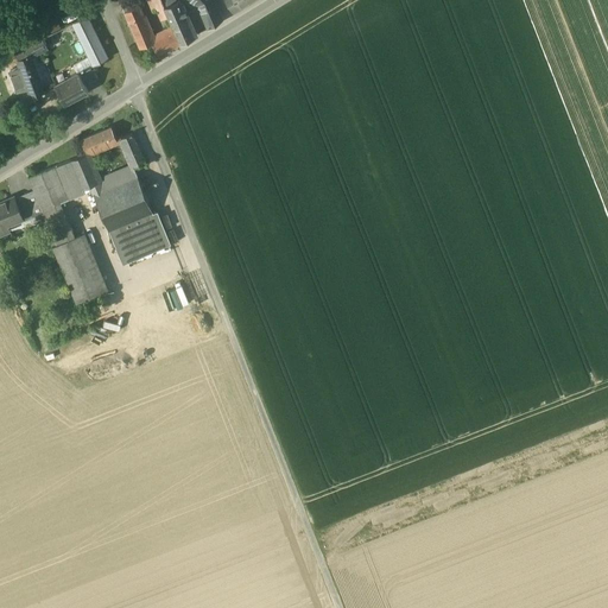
[(147,0),(152,12),(157,10),(164,6),(160,0),(147,0)]
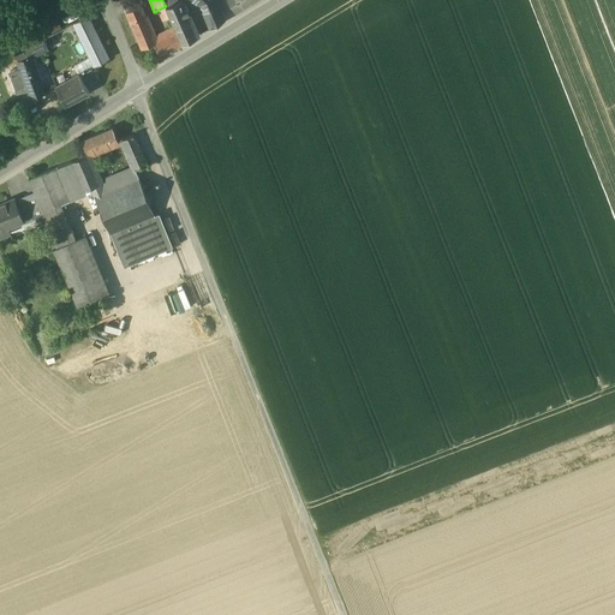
[(224,19),(215,0),(196,0),(201,4),(212,27),(224,19)]
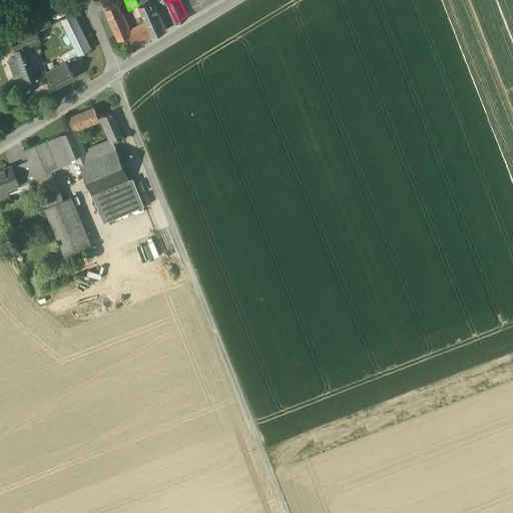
[(189,0),(196,9),(210,0),(189,0)]
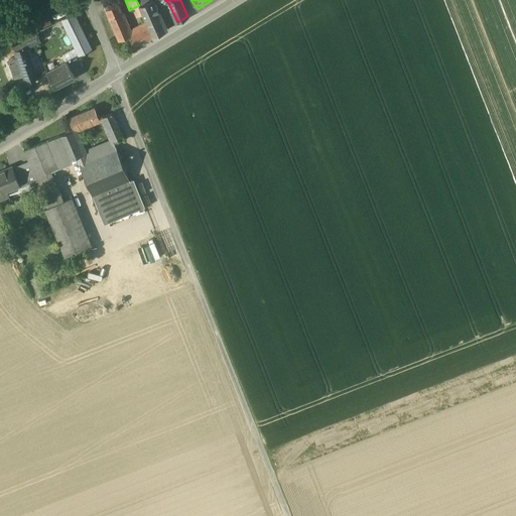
[(152,1),(139,6),(142,13),(144,16),(157,10),(152,1)]
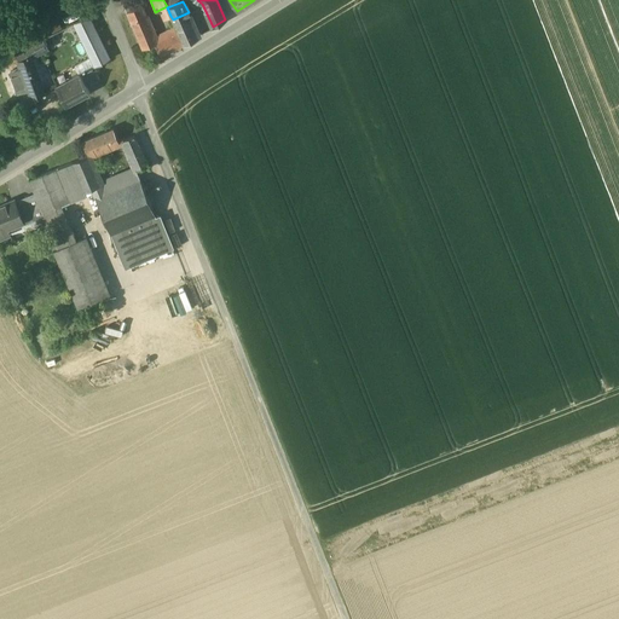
[(149,23),(142,5),(127,12),(134,30),(149,23)]
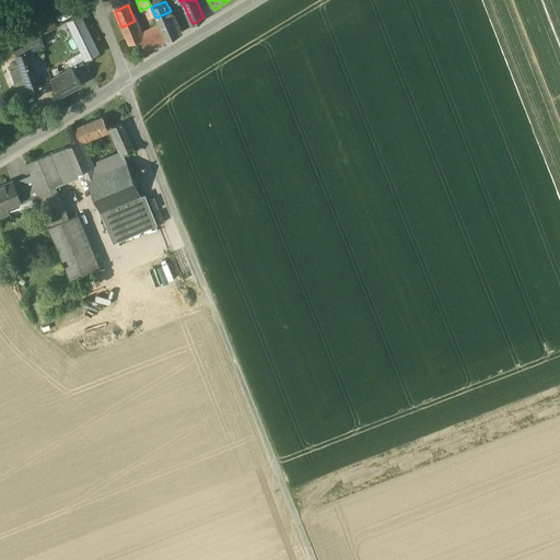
[(151,7),(151,6),(144,9),(149,18),(154,14),(151,7)]
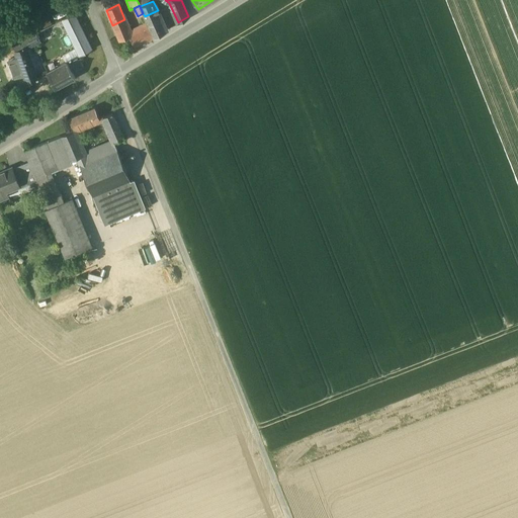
[(158,10),(145,16),(147,22),(154,36),(167,29),(158,10)]
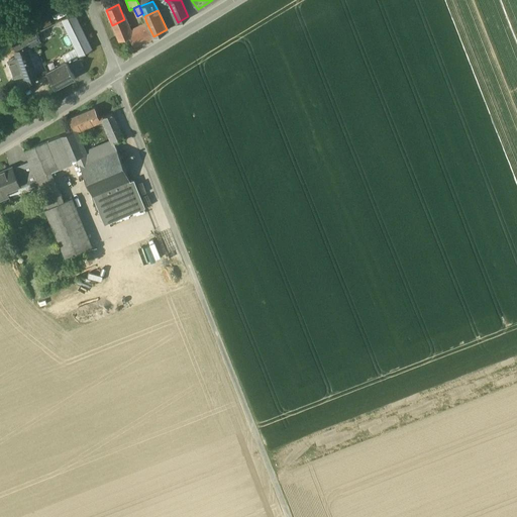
[(73,12),(62,18),(71,36),(82,30),(73,12)]
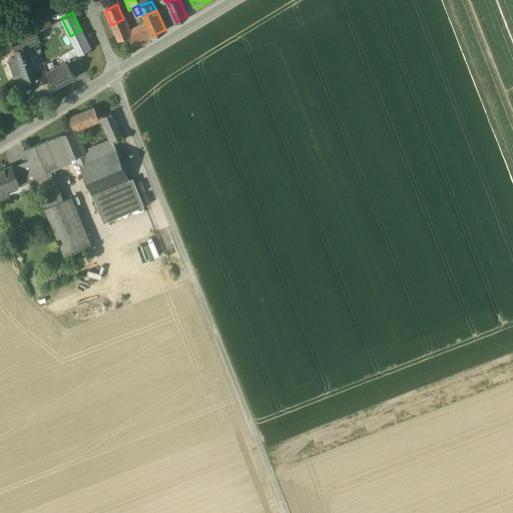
[(40,26),(51,20),(47,13),(36,19),(40,26)]
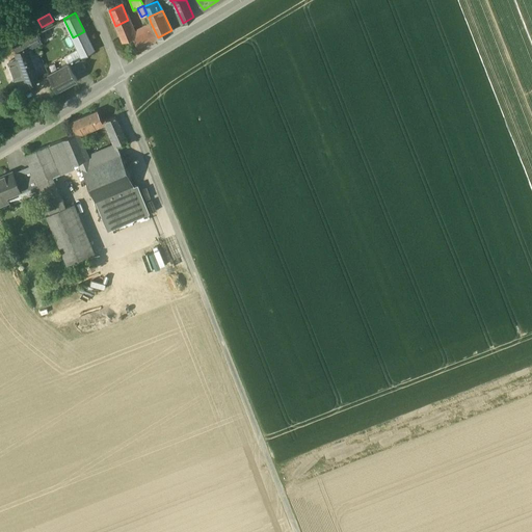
[(128,20),(115,26),(123,42),(133,37),(137,47),(150,42),(143,28),(134,32),(128,20)]
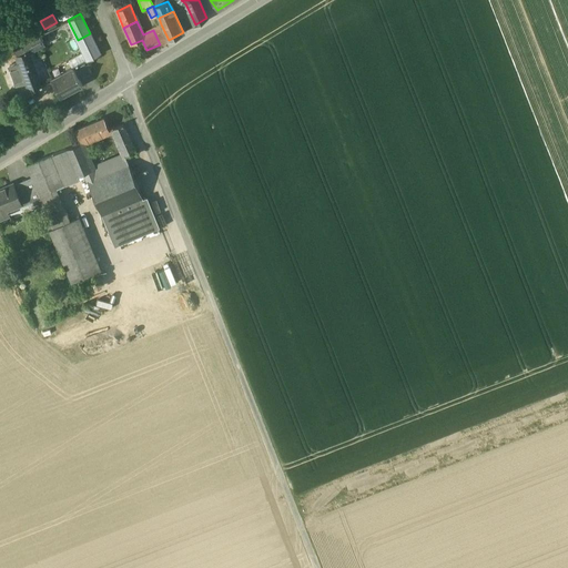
[(161,24),(152,28),(153,30),(160,44),(169,40),(161,24)]
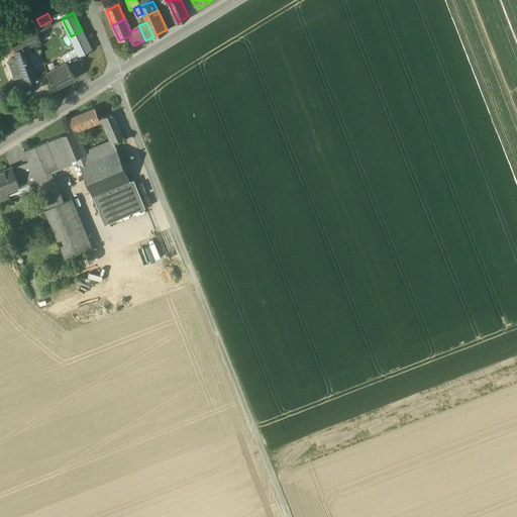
[(31,24),(9,36),(16,49),(24,45),(24,46),(39,38),(35,31),(31,24)]
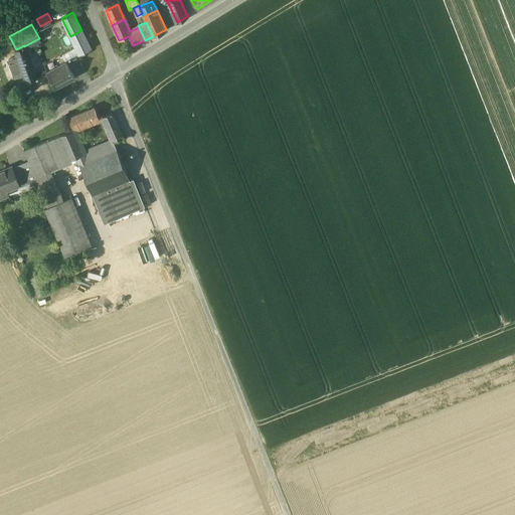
[(91,49),(81,30),(70,36),(79,54),(91,49)]
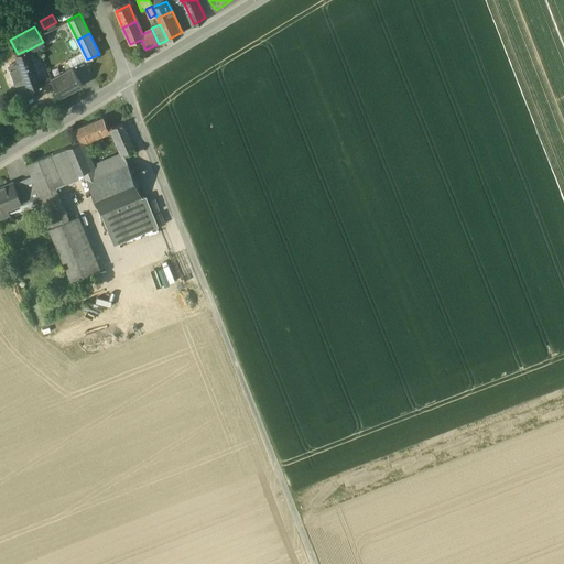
[(18,54),(17,55),(26,80),(29,88),(31,87),(40,84),(38,75),(40,75),(38,68),(35,69),(30,56),(29,57),(26,51),(26,50),(18,54)]
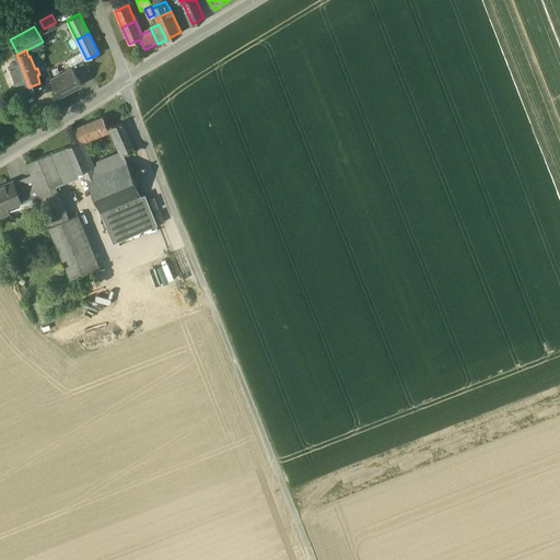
[(84,60),(78,65),(78,63),(72,67),(78,78),(90,72),(84,60)]
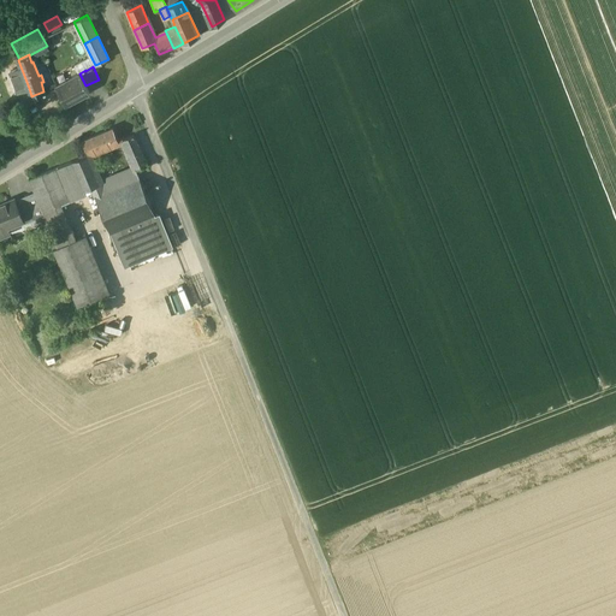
[(21,67),(10,72),(17,92),(29,88),(21,67)]
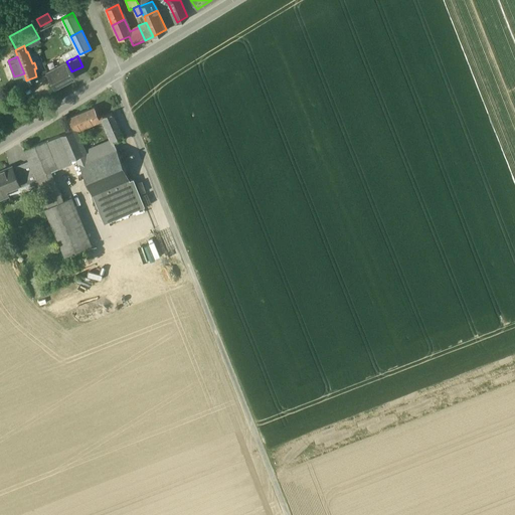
[(71,71),(66,61),(47,71),(55,88),(74,76),(71,71)]
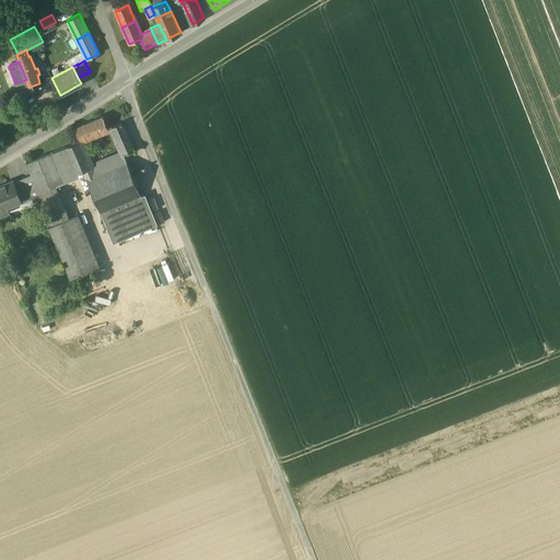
[(31,96),(22,101),(26,108),(35,105),(31,96)]
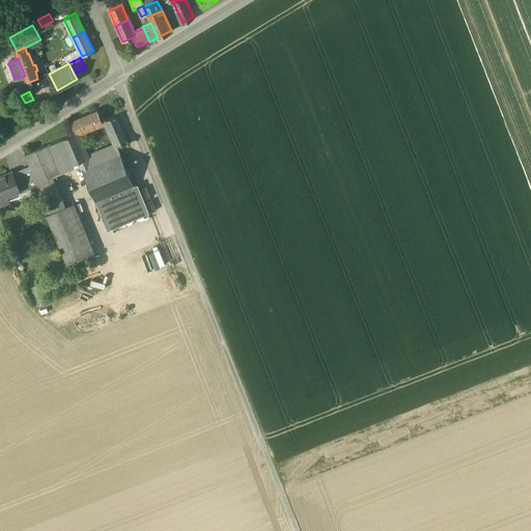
[(98,110),(71,121),(76,133),(103,121),(98,110)]
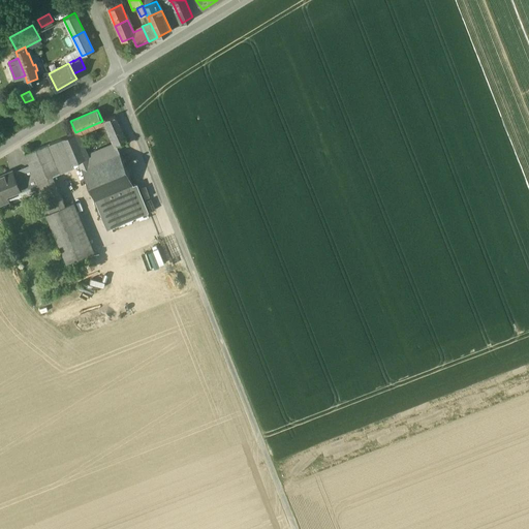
[(115,115),(105,120),(109,127),(118,123),(115,115)]
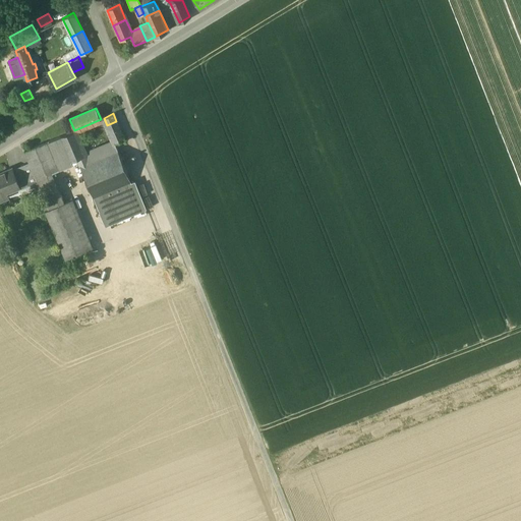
[(116,121),(107,125),(115,142),(124,138),(116,121)]
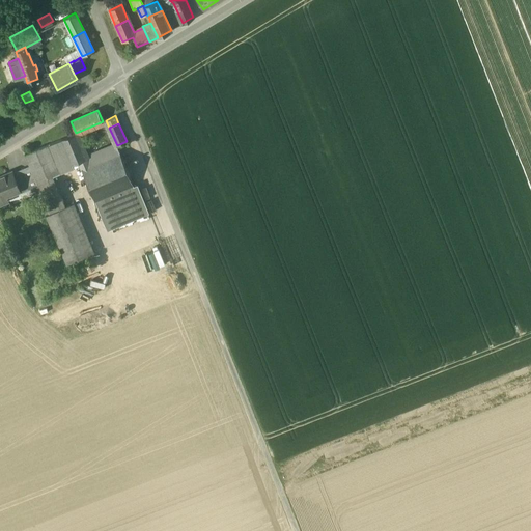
[(76,133),(61,139),(72,164),(86,158),(76,133)]
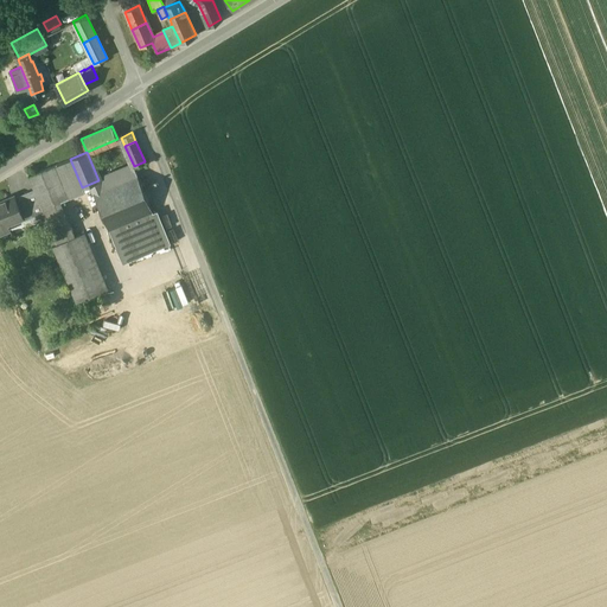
[(70,159),(56,165),(68,193),(69,193),(82,187),(70,159)]
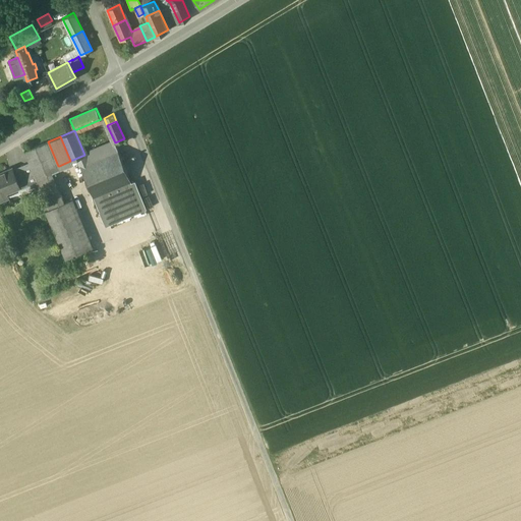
[(48,141),(24,152),(29,162),(35,175),(35,176),(46,171),(58,166),(48,141)]
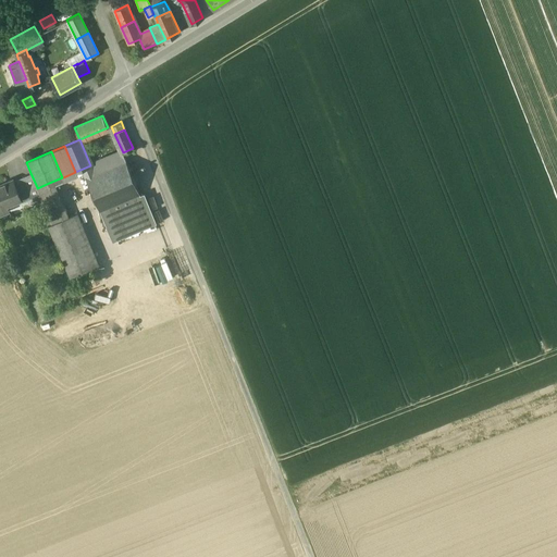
[(126,160),(86,176),(100,211),(140,194),(126,160)]
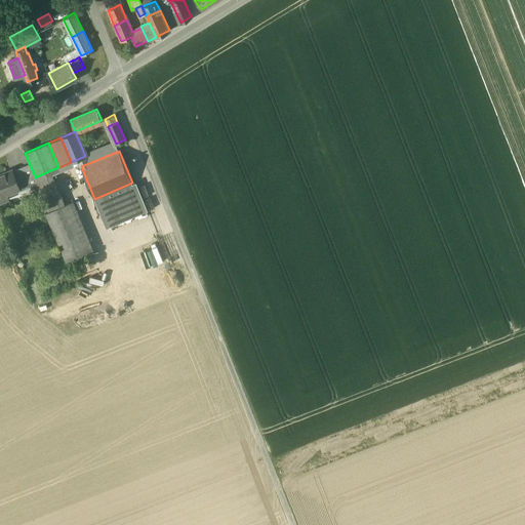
[(35,176),(29,163),(23,166),(28,177),(31,186),(19,191),(22,195),(33,191),(41,191),(35,177),(35,176)]
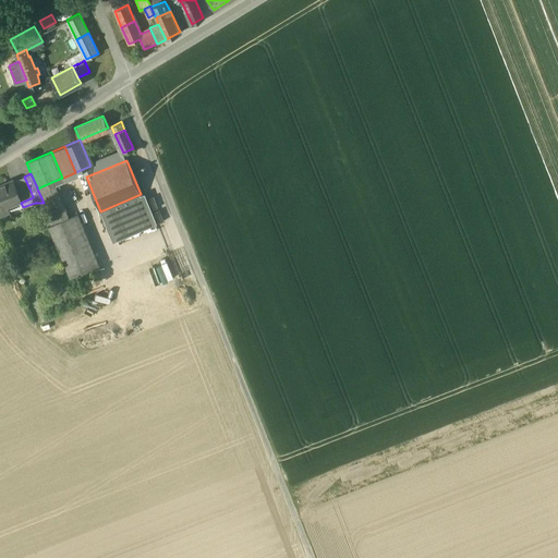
[(24,177),(13,181),(19,194),(29,189),(24,177)]
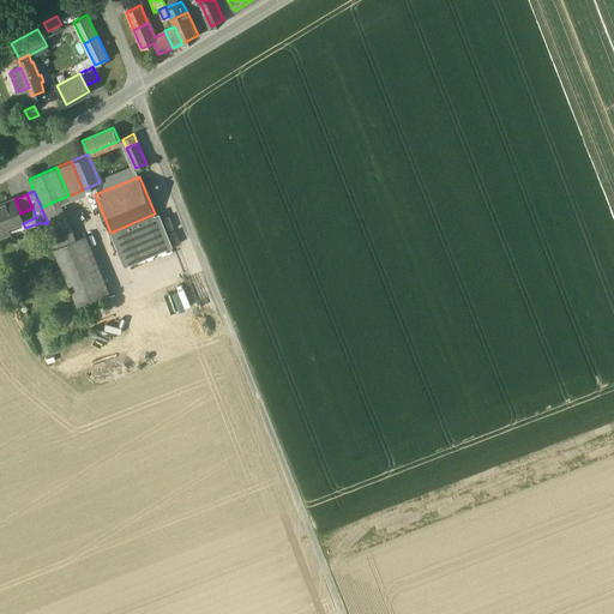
[(6,200),(0,203),(0,235),(10,232),(6,226),(22,220),(23,218),(20,214),(14,199),(7,203),(6,200)]
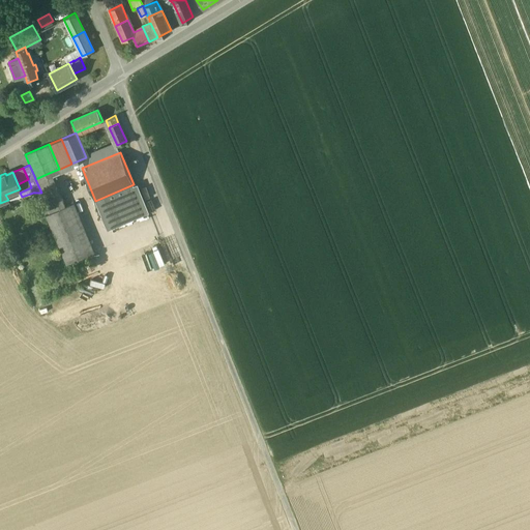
[(47,174),(35,179),(41,193),(50,212),(60,208),(47,174)]
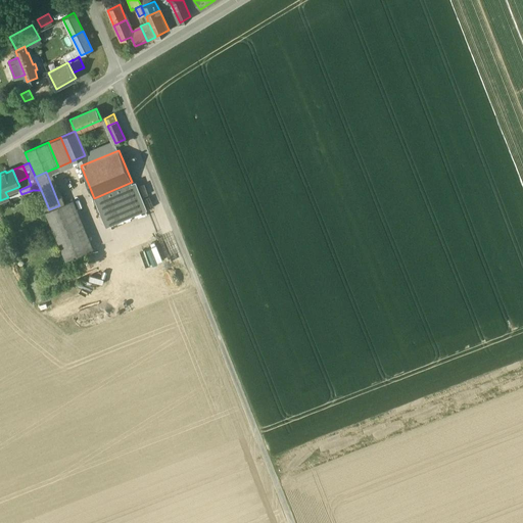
[(28,177),(17,182),(19,186),(18,187),(19,190),(31,185),(28,177)]
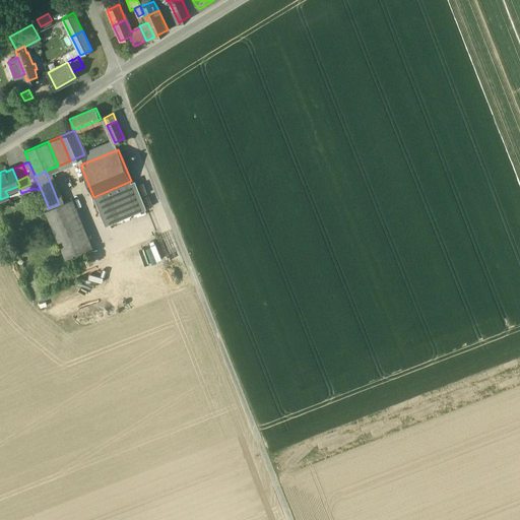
[(137,196),(100,212),(106,225),(146,208),(135,180),(131,182),(137,196)]
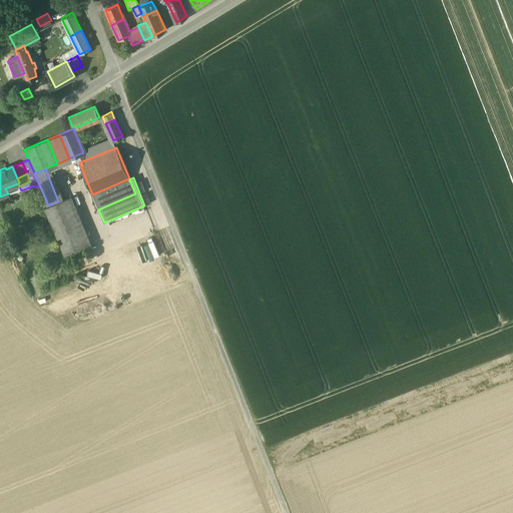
[(129,178),(92,194),(98,209),(135,193),(129,179),(129,178)]
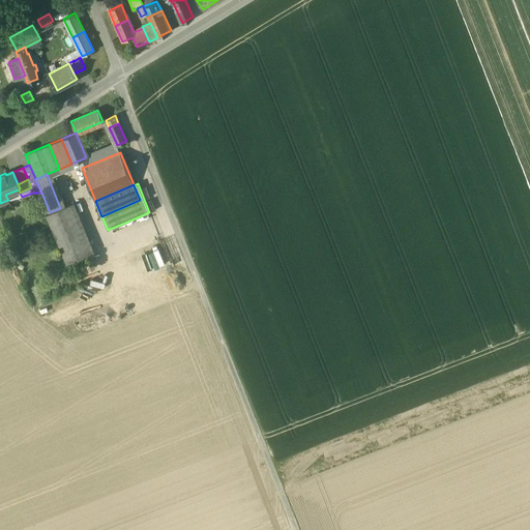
[(50,212),(46,214),(66,263),(91,253),(70,204),(60,208),(50,212)]
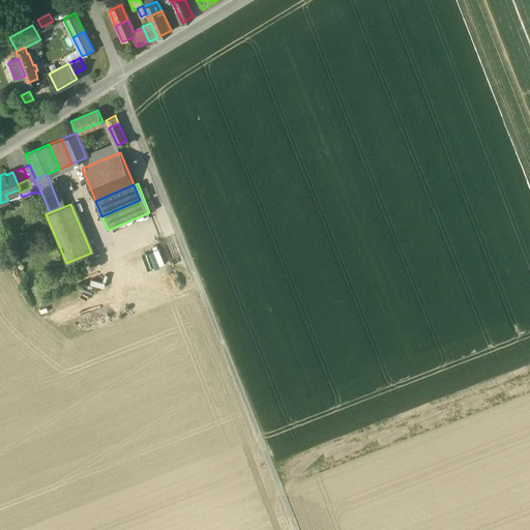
All buildings are outlined.
